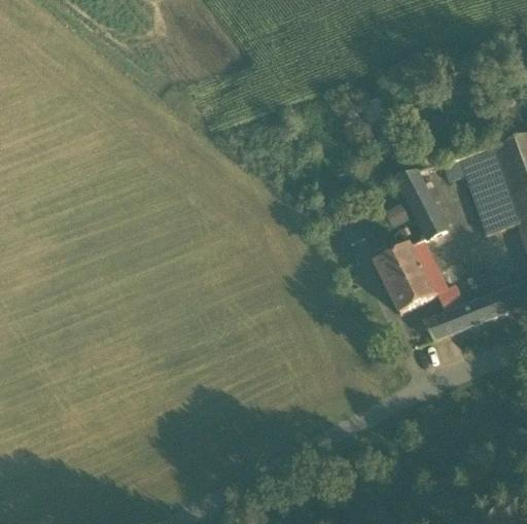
[(383,96),(355,106),(371,150),(378,147),(370,124),(390,117),(383,96)]
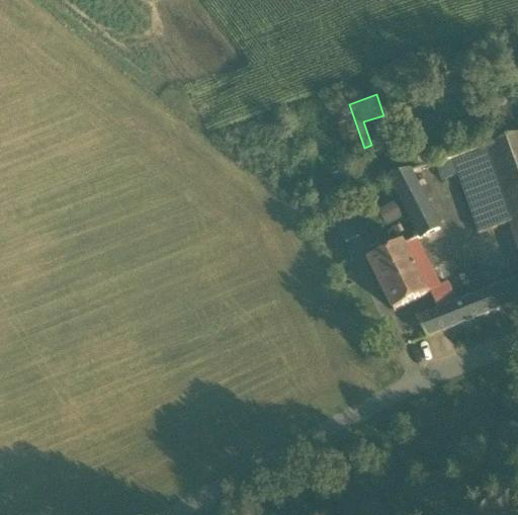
[(509,223),(517,247),(517,135),(483,147),(436,163),(441,180),(457,174),(478,234),(509,223)]
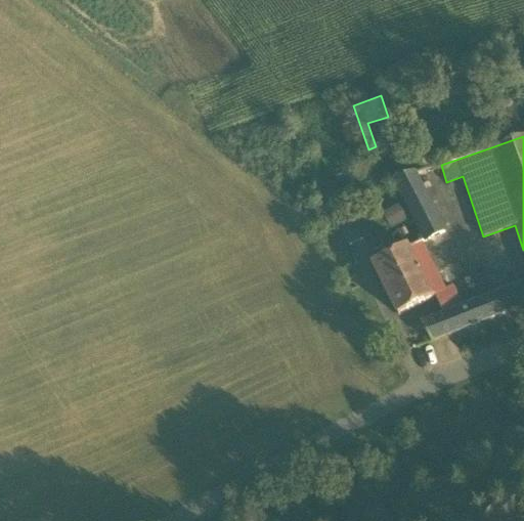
[(425,241),(427,241),(445,231),(416,174),(394,181),(425,241)]
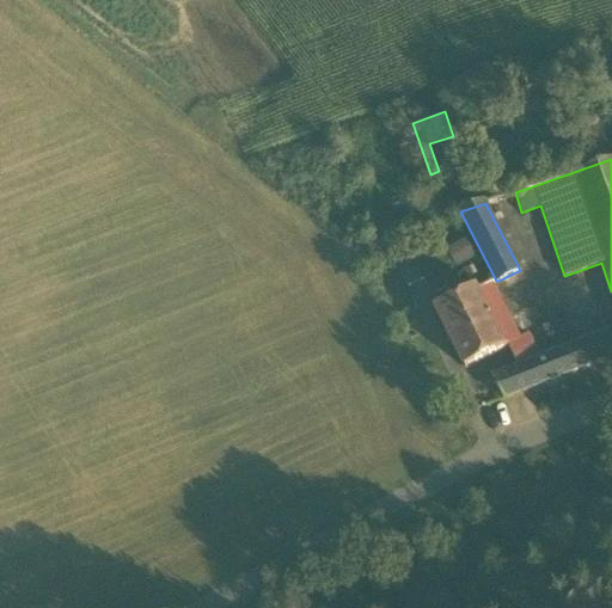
[(479,257),(469,237),(447,247),(458,268),(479,257)]
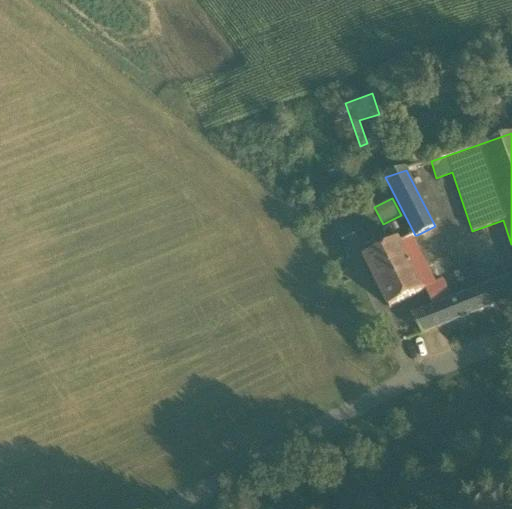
[(331,219),(342,240),(354,234),(343,213),(331,219)]
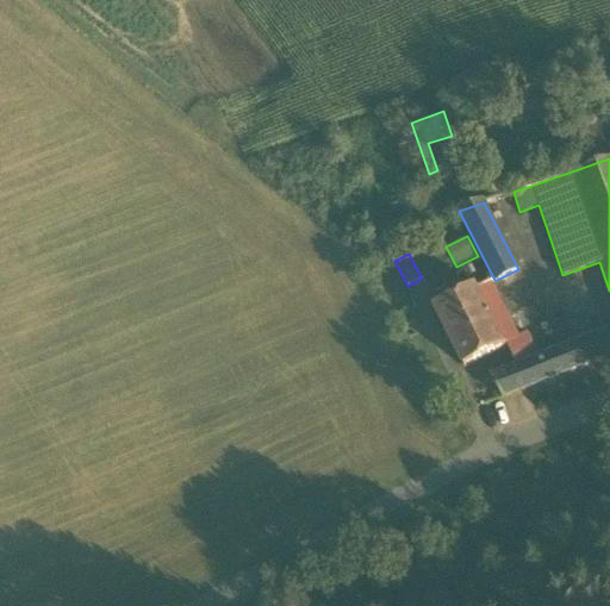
[(506,344),(517,366),(537,358),(526,332),(517,337),(490,281),(477,288),(504,345),(506,344)]
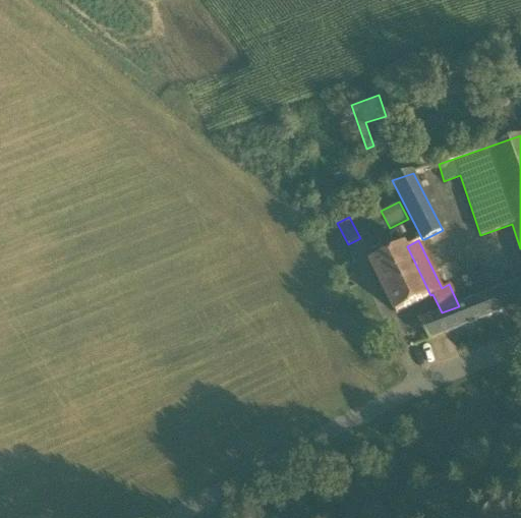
[(371,263),(396,312),(430,295),(407,246),(406,245),(371,263)]
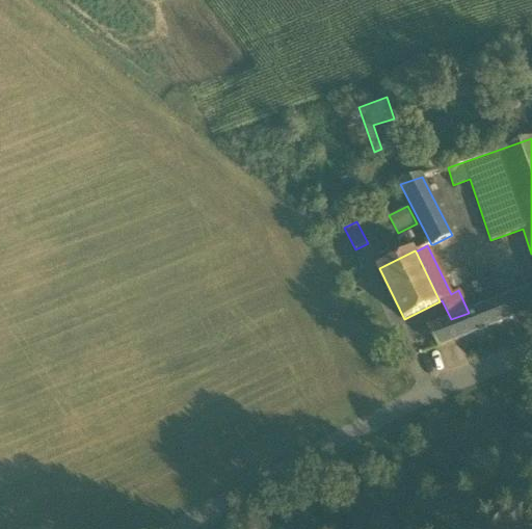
[(497,275),(481,281),(487,296),(503,291),(497,275)]
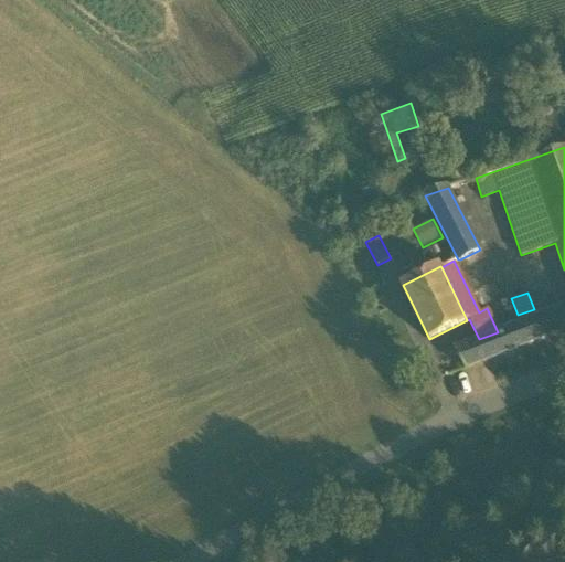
[(455,349),(465,367),(560,330),(564,327),(564,305),(553,310),(498,332),(479,339),(455,349)]
